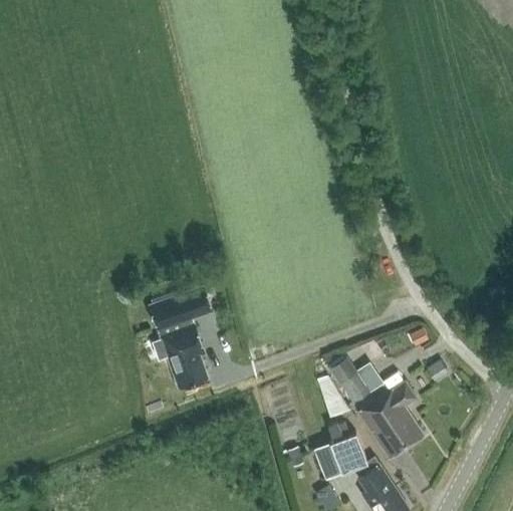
[(212,312),(203,287),(149,307),(178,389),(207,377),(198,351),(202,349),(191,319),(212,312)]
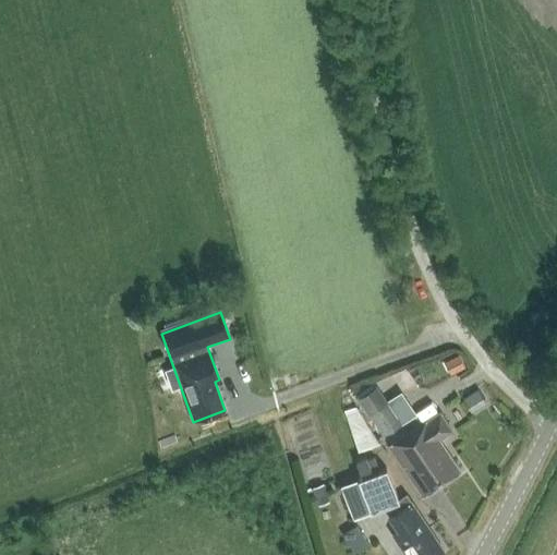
[(458,360),(447,366),(451,375),(453,374),(456,378),(464,374),(458,360)]
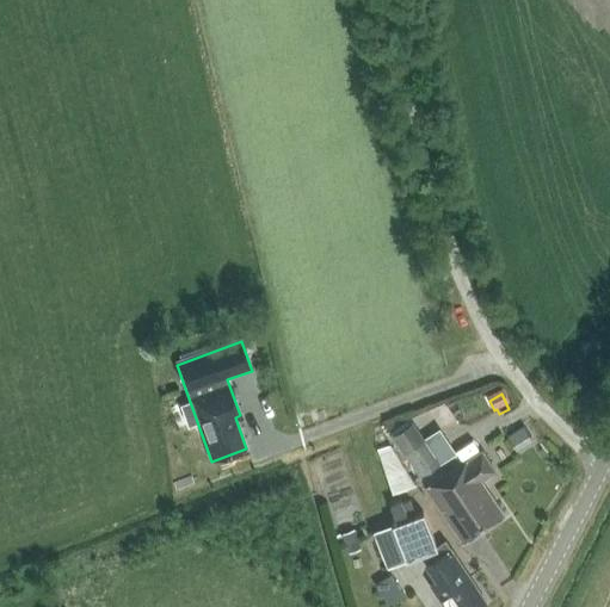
[(411,423),(389,439),(419,481),(441,468),(411,423)]
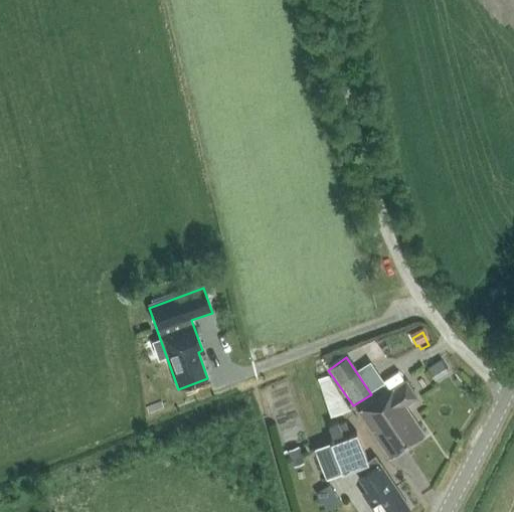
[(439,379),(452,370),(445,360),(432,369),(439,379)]
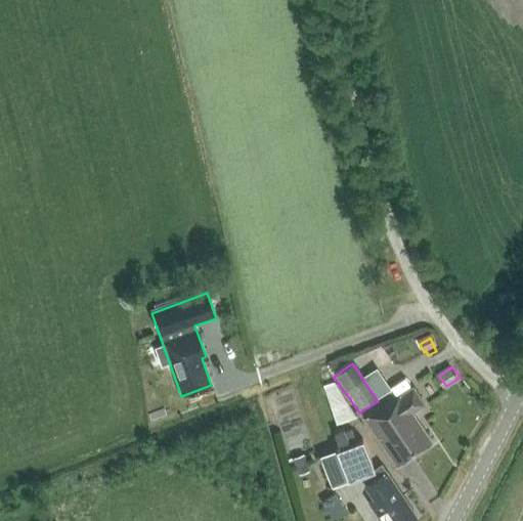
[(432,444),(412,416),(425,407),(412,390),(366,422),(397,470),(431,446),(430,446),(432,444)]
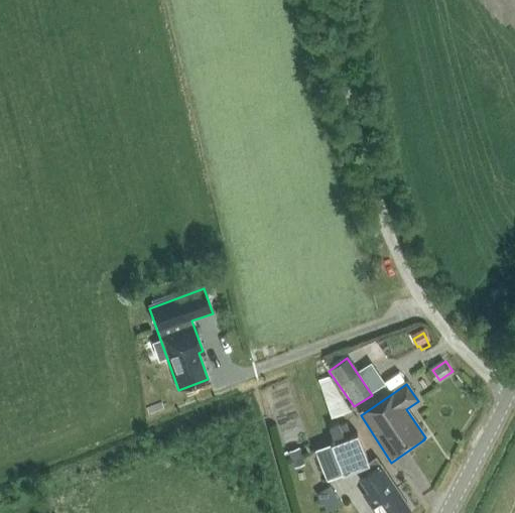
[(333,439),(349,434),(345,424),(339,426),(338,425),(328,428),(333,439)]
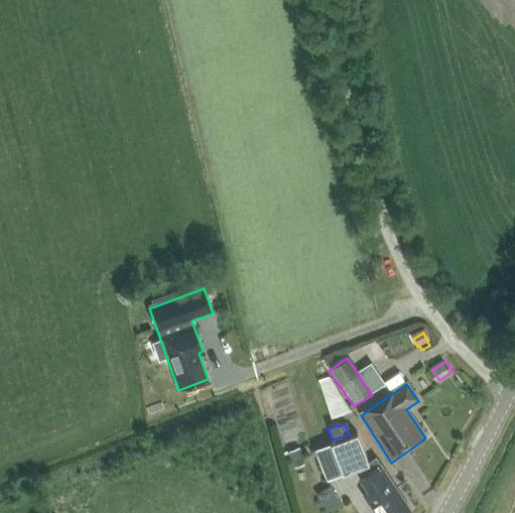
[(408,512),(410,511),(379,466),(374,460),(367,464),(357,435),(331,445),(341,475),(355,470),(360,478),(359,480),(368,492),(362,496),(373,512),(408,512)]
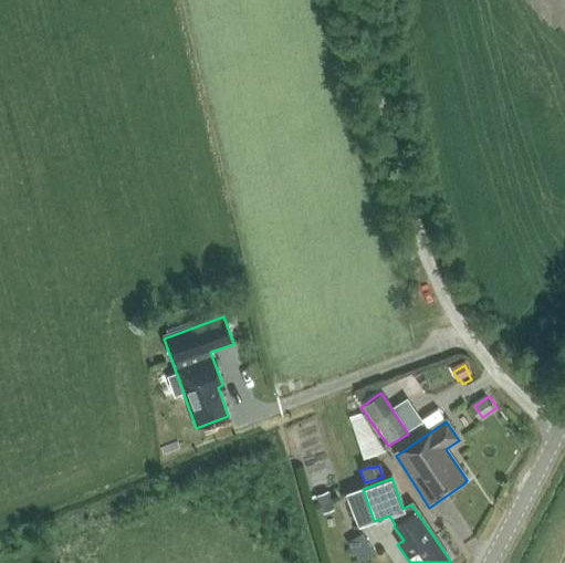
[(374,522),(362,489),(351,493),(362,525),(374,522)]
